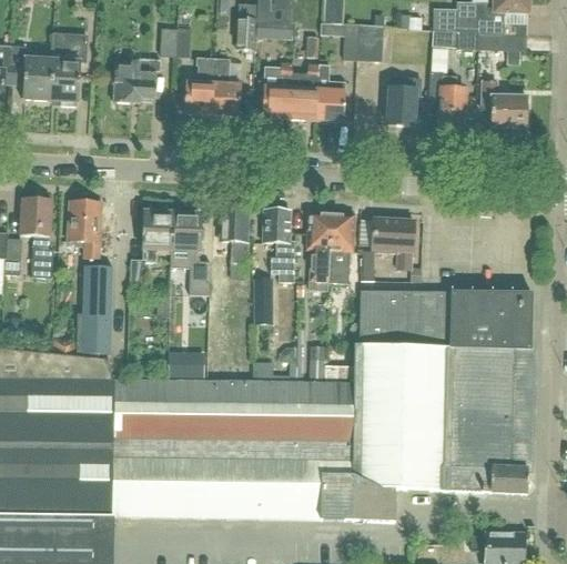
[(529,13),(529,0),(490,0),(490,3),(457,2),(457,14),(445,14),(445,30),(478,31),(478,33),(504,33),(504,22),(493,22),(493,12),(529,13)]
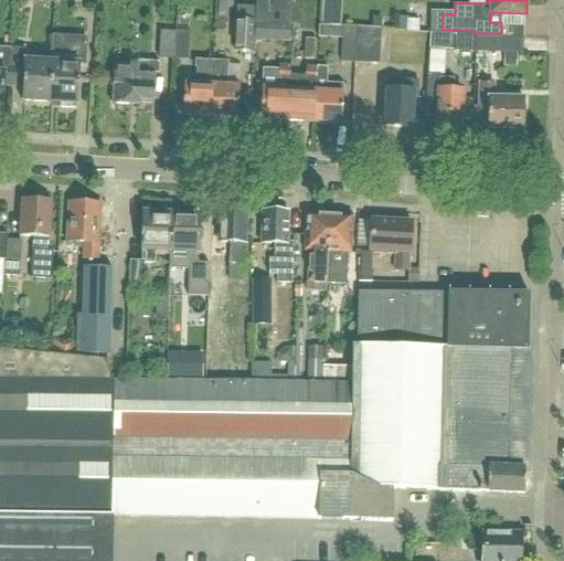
[(153,21),(152,1),(140,2),(141,21),(153,21)]
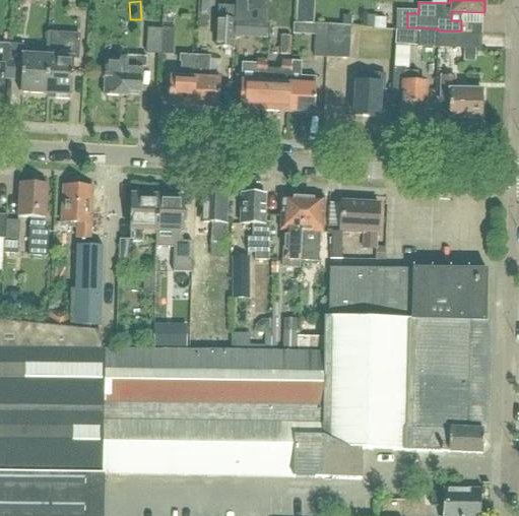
[(233,45),(233,35),(234,16),(217,15),(216,44),(233,45)]
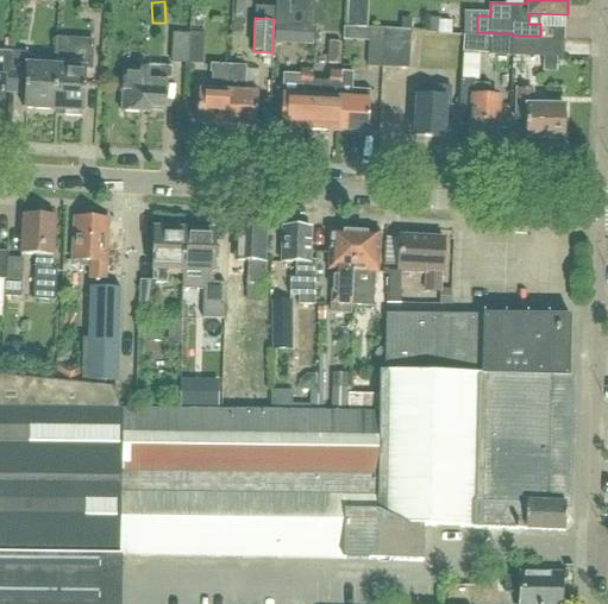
[(313,20),(274,19),(273,41),(313,42),(313,20)]
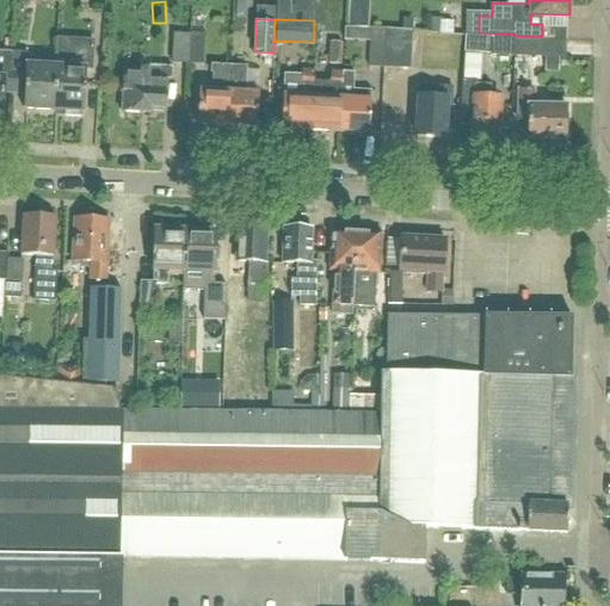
[(370,63),(383,65),(386,25),(373,24),(370,63)]
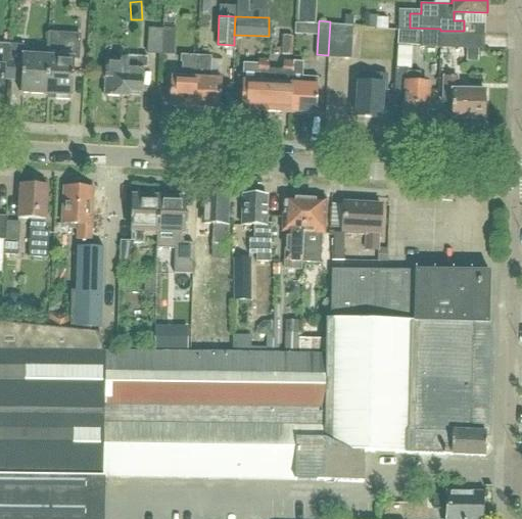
[(354,24),(330,21),(328,55),(352,56),(354,24)]
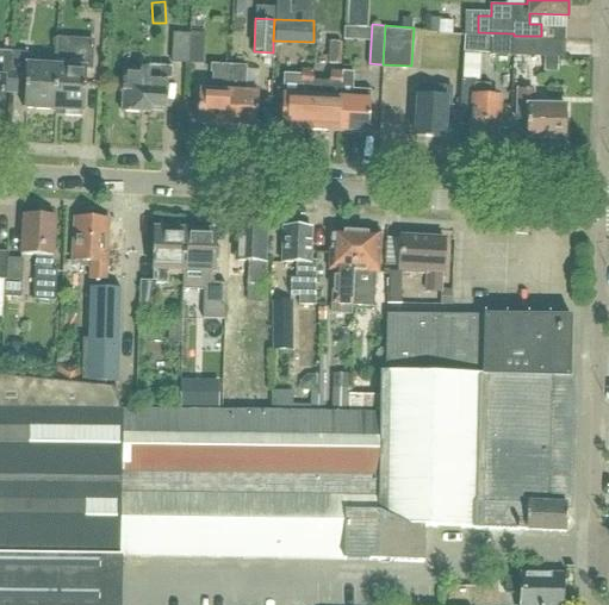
[(173,58),(187,60),(190,31),(174,30),(173,58)]
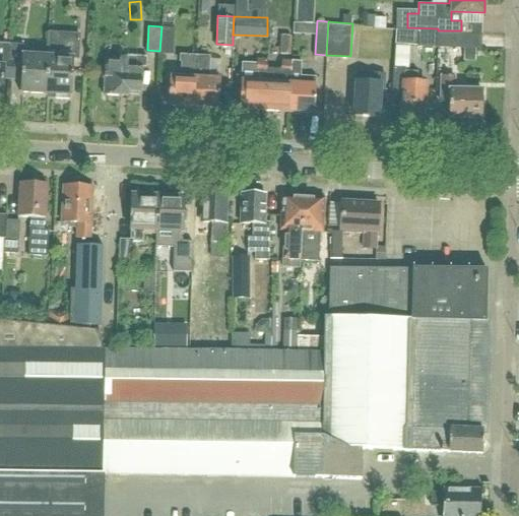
[(175,27),(161,26),(159,51),(173,52),(175,27)]
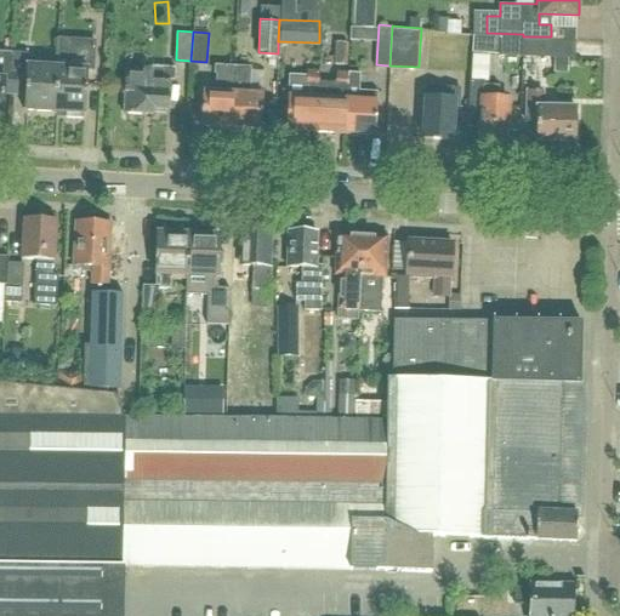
[(57,68),(58,68),(56,109),(67,109),(67,114),(84,115),(85,110),(86,110),(89,69),(70,68),(73,36),(58,35),(57,68)]
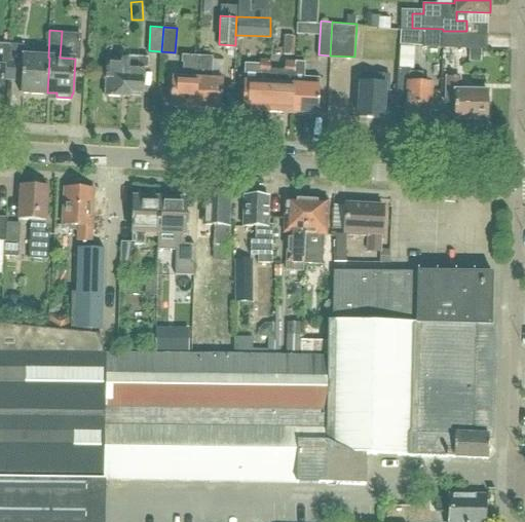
[(465,46),(466,31),(443,31),(442,45),(465,46)]
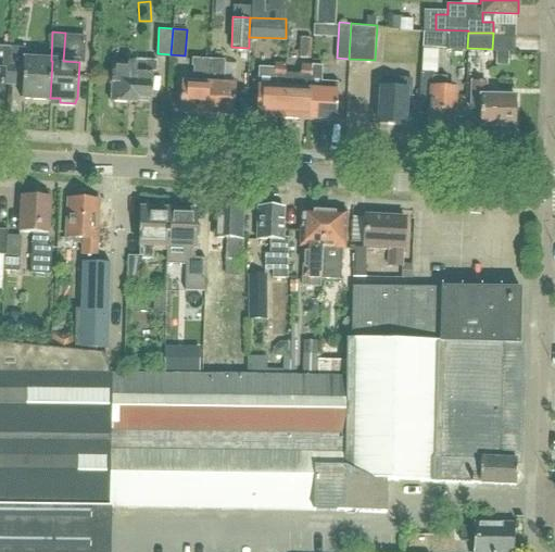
[(4,76),(11,77),(12,62),(10,62),(10,47),(0,46),(0,98),(3,99),(4,76)]
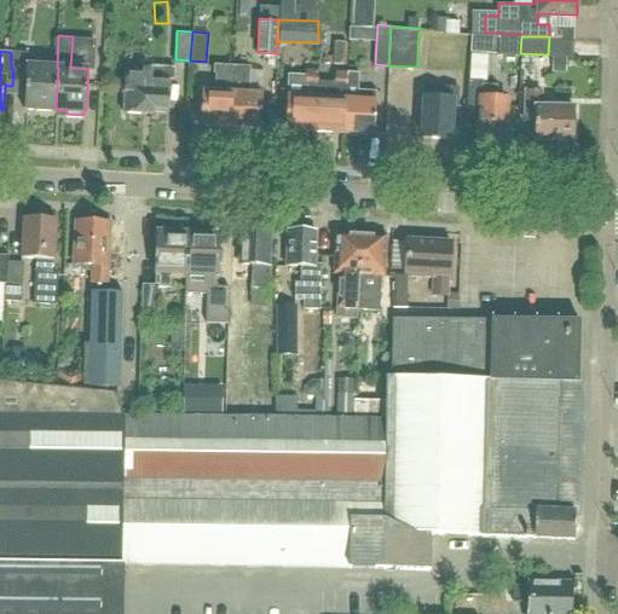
[(13,69),(12,86),(26,86),(24,106),(56,109),(58,68),(57,68),(28,65),(28,53),(11,52),(11,69),(13,69)]
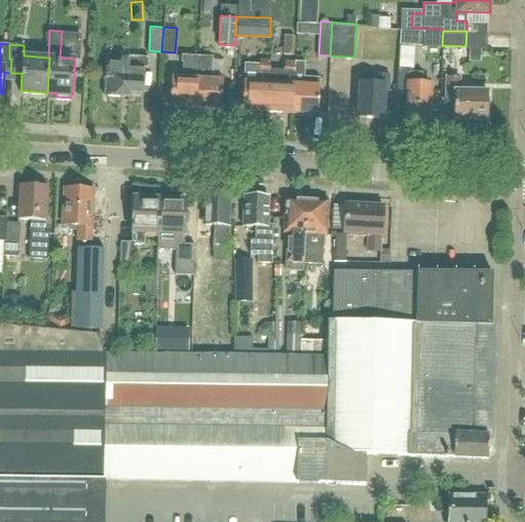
[(419,66),(419,45),(404,44),(403,66),(419,66)]
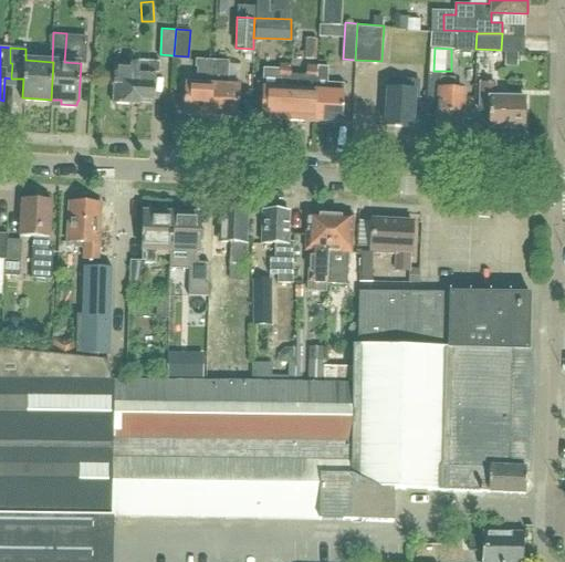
[(135,63),(128,62),(115,61),(114,82),(115,82),(114,101),(144,103),(144,99),(154,99),(156,70),(156,59),(136,58),(135,63)]
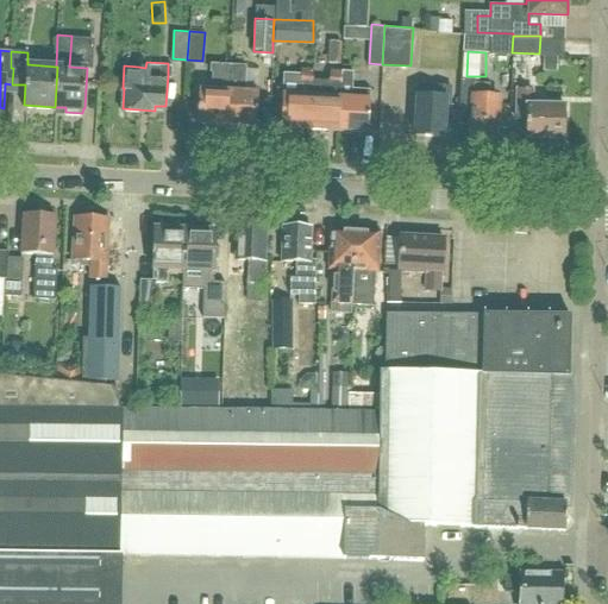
[(227,123),(231,62),(219,62),(218,88),(200,87),(199,120),(227,123)]
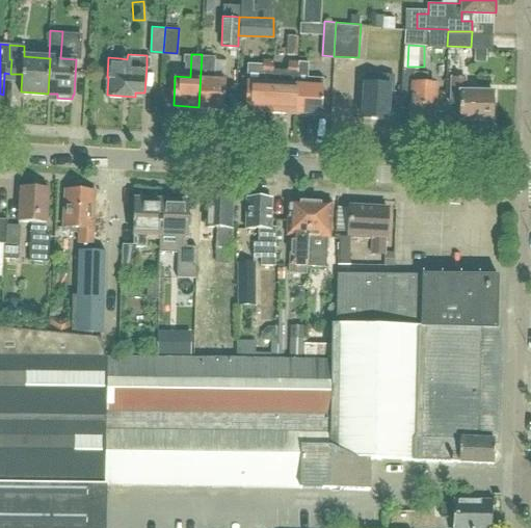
[(216,55),(202,54),(198,107),(224,108),(227,78),(215,78),(216,55)]
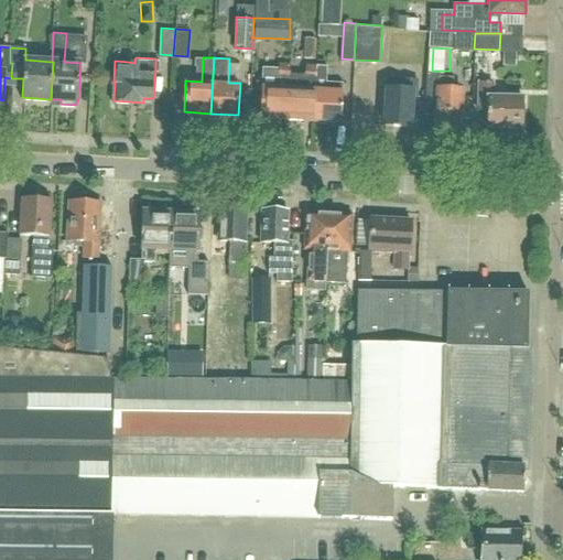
[(261,117),(285,118),(289,71),(289,63),(277,62),(277,67),(263,67),(263,81),(258,81),(257,89),(262,90),(261,117)]
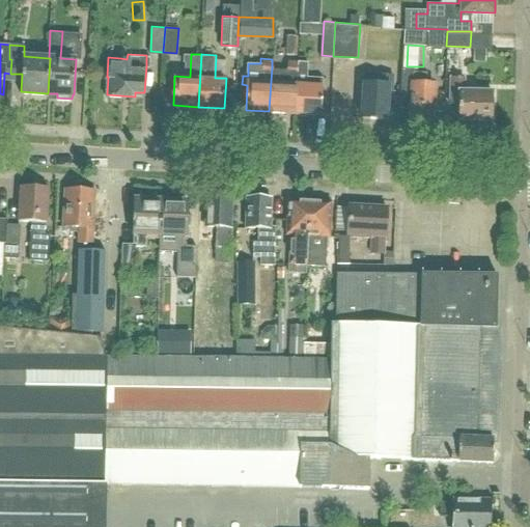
[(269,111),(295,112),(298,60),(287,60),(287,66),(272,66),(269,111)]
